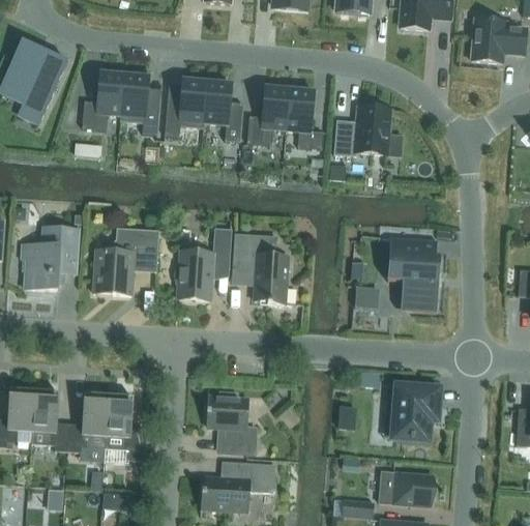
[(273,0),(273,6),(305,8),(306,0),(273,0)]
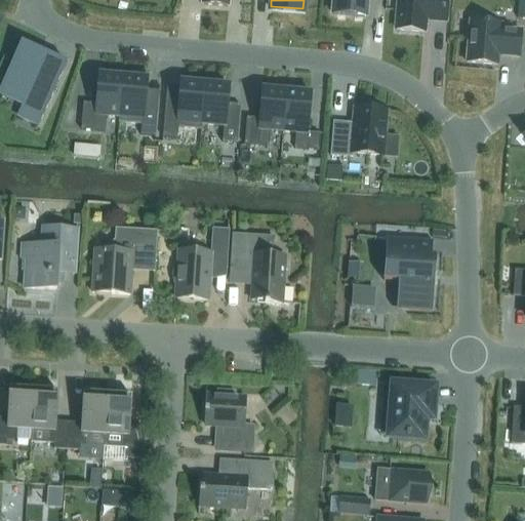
[(333,0),(332,10),(365,13),(366,0),(333,0)]
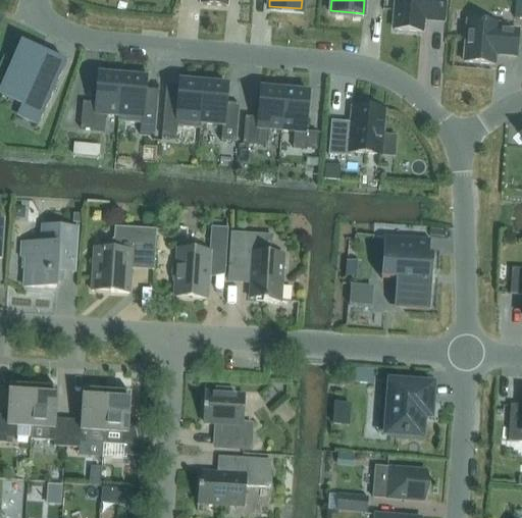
[(421,29),(422,16),(444,17),(445,0),(397,0),(395,27),(421,29)]
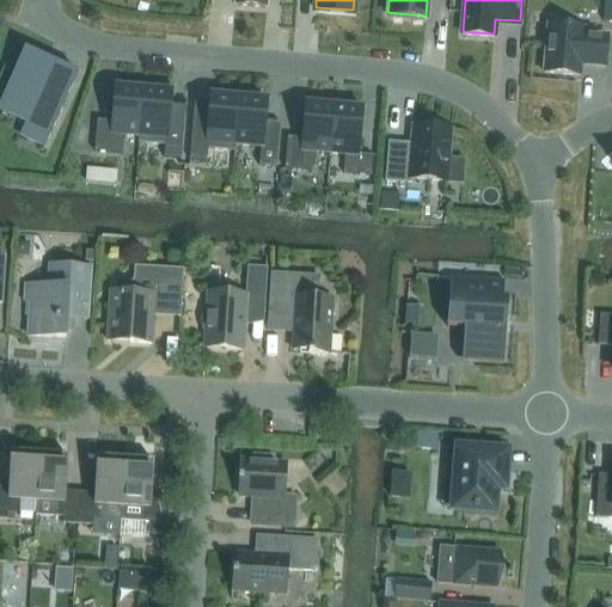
[(583,24),(548,22),(544,69),(580,72),(580,61),(605,63),(607,32),(583,30),(583,24)]
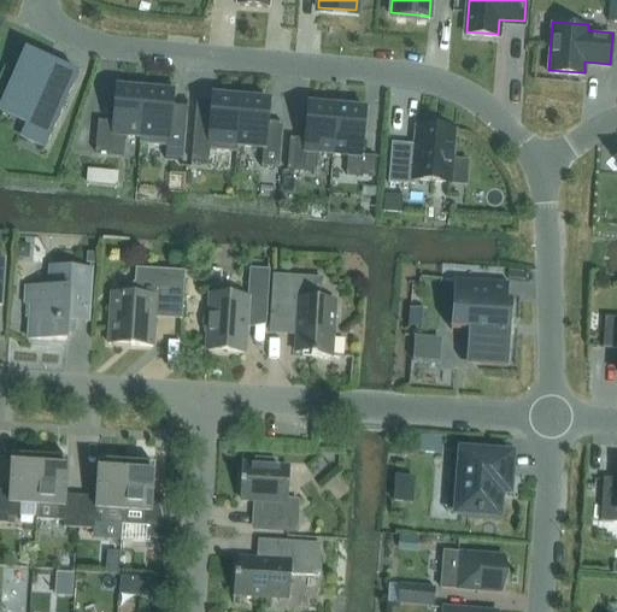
[(34,113),(24,133),(45,141),(42,146),(43,147),(78,71),(77,70),(75,74),(27,52),(5,100),(34,113)]
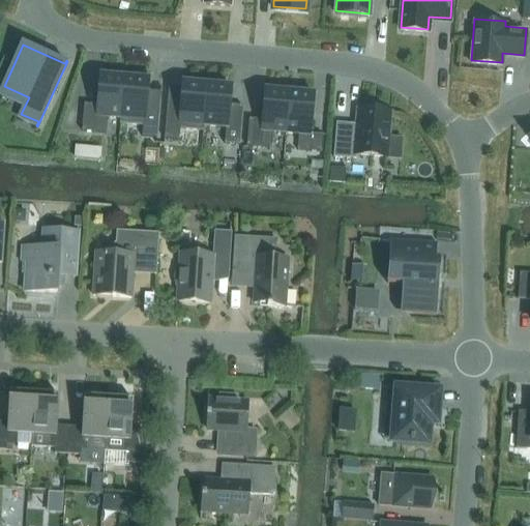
[(120,120),(124,74),(99,71),(97,101),(84,100),(82,127),(106,129),(108,114),(119,115),(119,120),(120,120)]
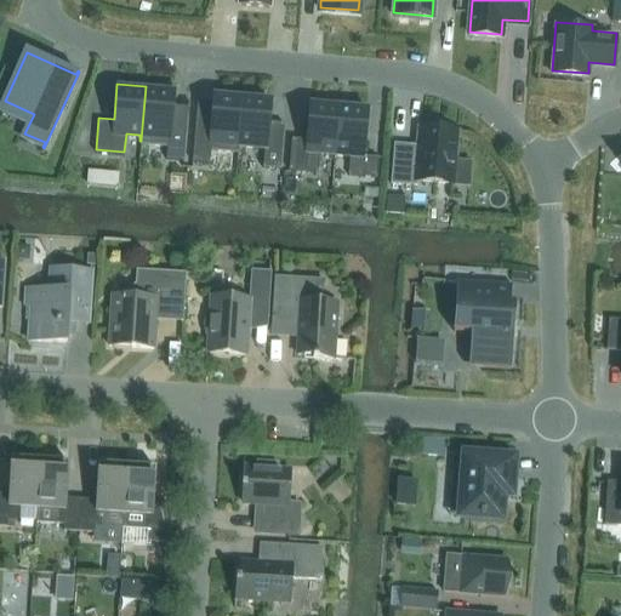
[(174,89),(146,86),(141,141),(167,143),(166,155),(183,158),(186,136),(170,135),(174,89)]
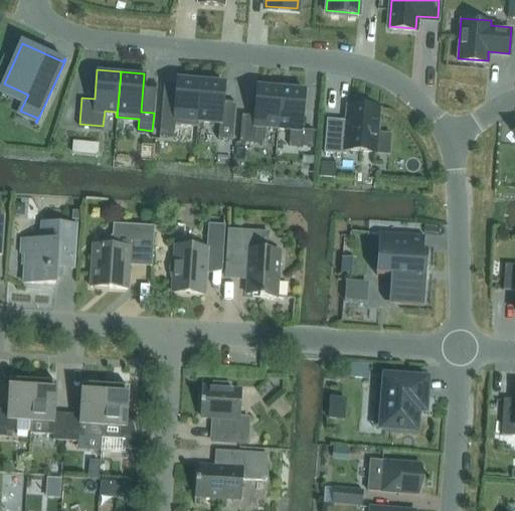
[(197,124),(200,78),(177,76),(175,95),(162,94),(159,131),(174,133),(175,122),(197,124)]
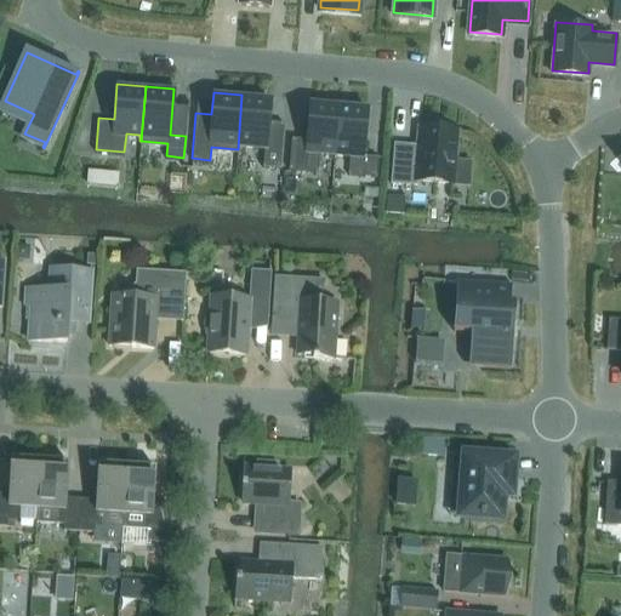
[(241,95),(238,149),(239,143),(265,146),(262,164),(280,166),(284,120),(268,119),(271,97),(241,95)]
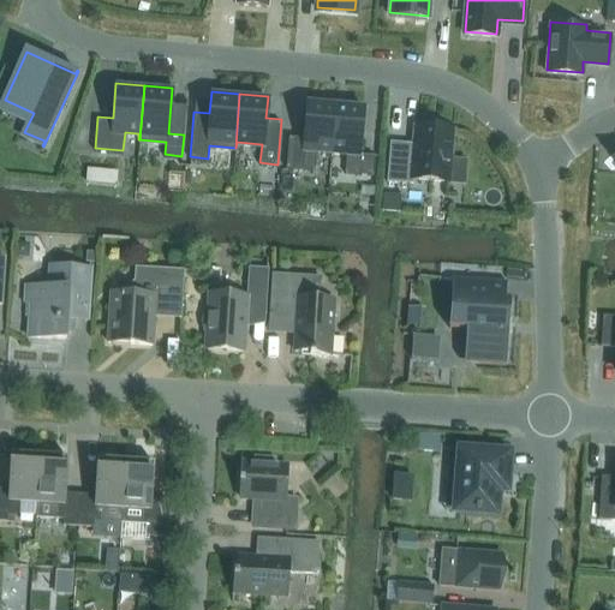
[(332,150),(335,102),(308,100),(304,136),(288,133),(286,165),(315,167),(316,149),(332,150)]
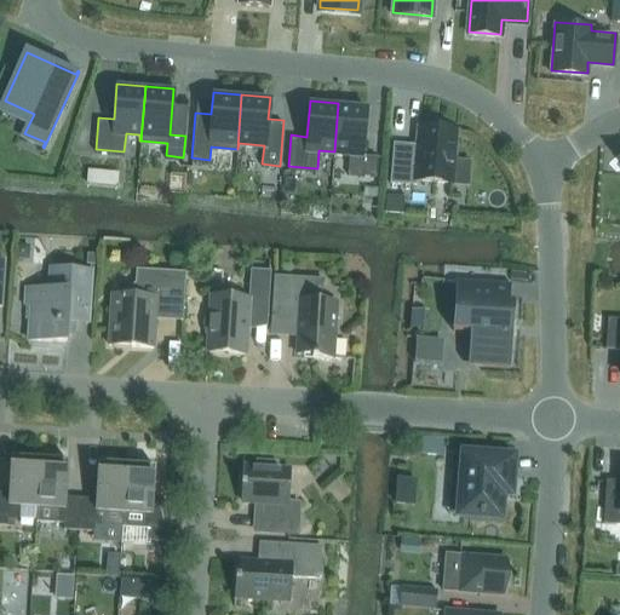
[(367,105),(338,103),(334,151),(349,153),(348,172),(361,173),(375,174),(378,154),(362,153),(367,105)]
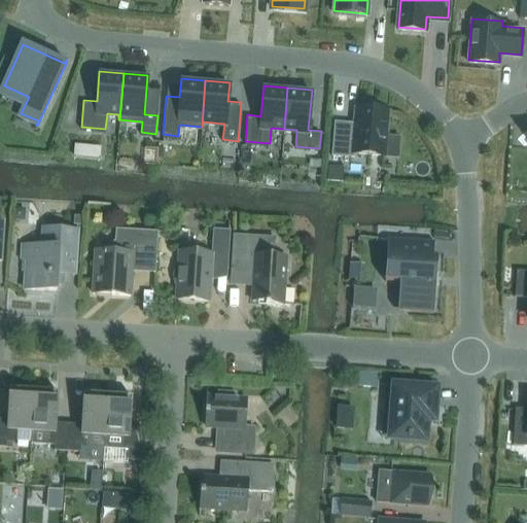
[(355,105),(354,121),(335,119),(331,153),(354,154),(354,151),(384,153),(388,108),(355,105)]
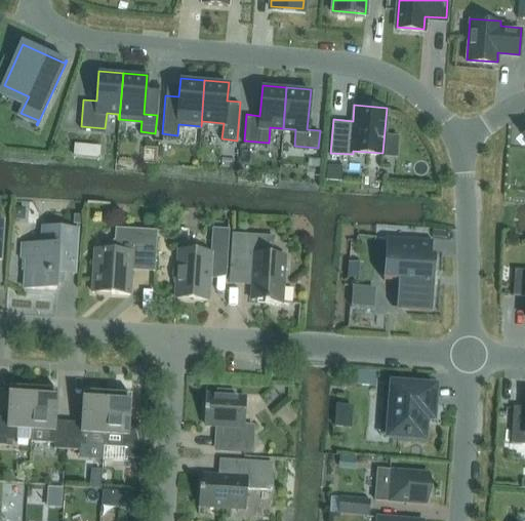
[(73,142),(72,154),(98,156),(99,144),(73,142)]
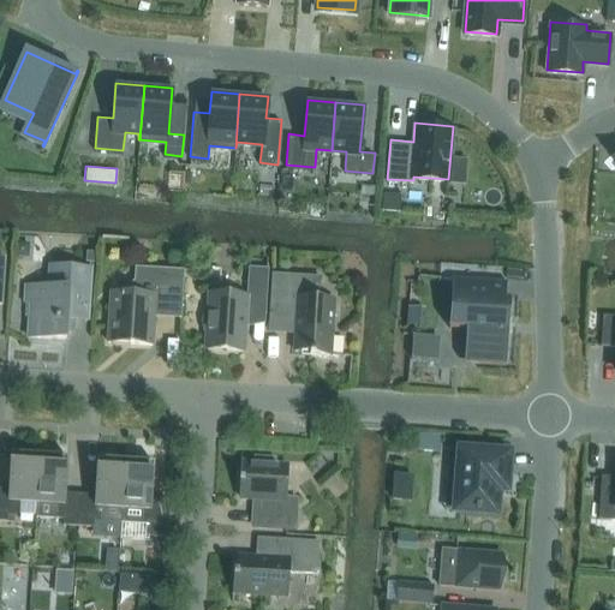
[(274,183),(260,181),(258,191),(274,192),(274,183)]
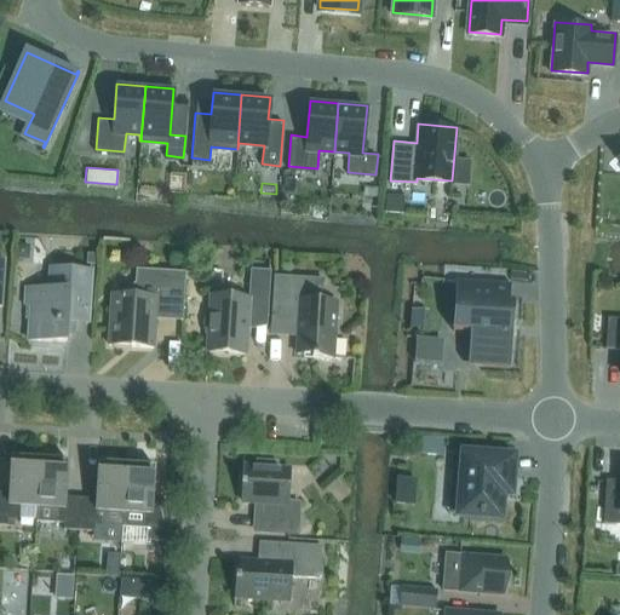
[(405,194),(386,193),(385,210),(403,211),(405,194)]
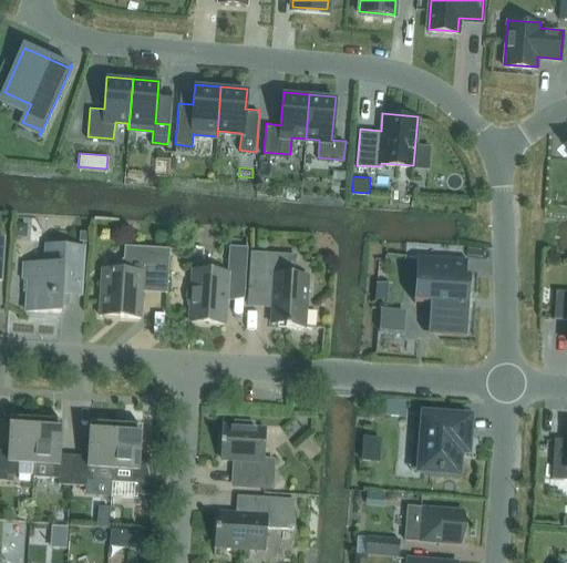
[(28,222),(14,221),(13,233),(27,234),(28,222)]
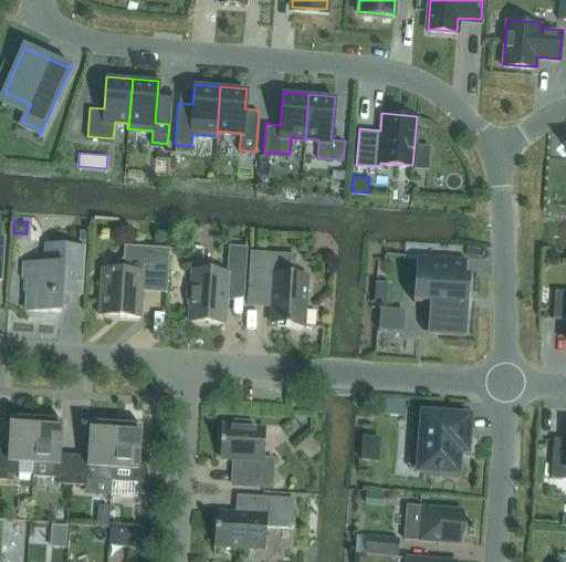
[(90,229),(80,229),(79,238),(90,239),(90,229)]
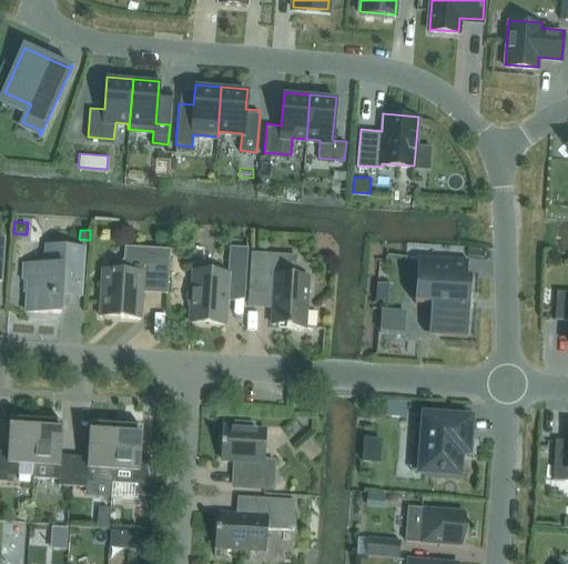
[(29,262),(24,261),(24,269),(23,269),(23,277),(22,289),(27,290),(26,309),(60,311),(62,283),(81,284),(83,245),(51,243),(50,263),(29,261),(29,262)]
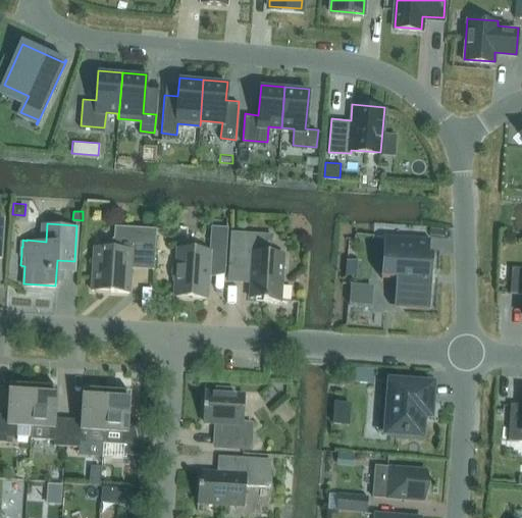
[(153,267),(156,226),(114,223),(113,235),(101,246),(94,246),(94,254),(88,259),(93,264),(92,288),(128,290),(131,260),(152,261),(152,267),(153,267)]
